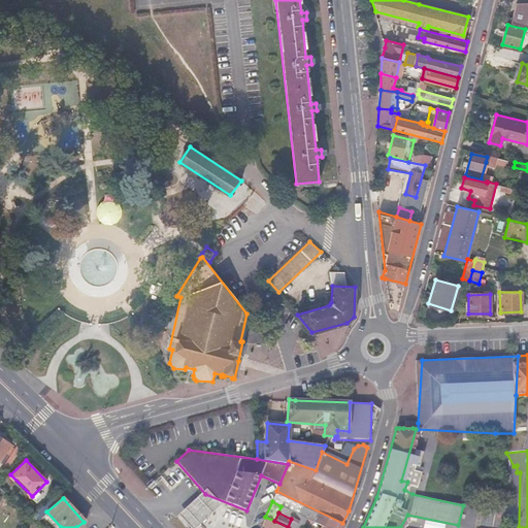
[(324,527),(342,527),(344,525),(319,513),(315,521),(326,526),(324,527)]
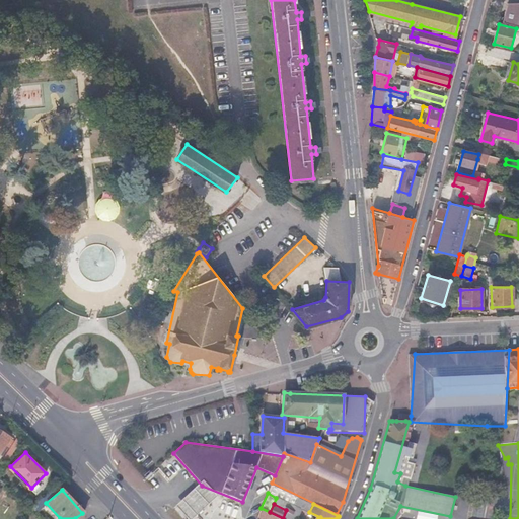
[(284,518),(283,518),(270,512),(261,508),(255,518),(284,518)]
